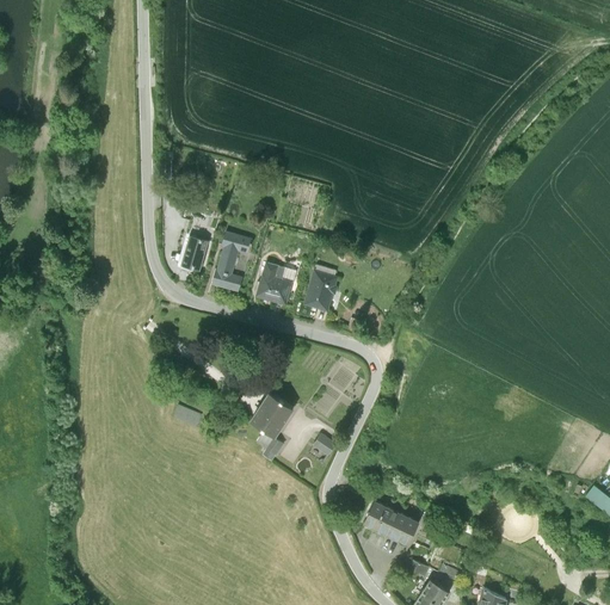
[(183,204),(171,201),(165,220),(177,223),(183,204)]
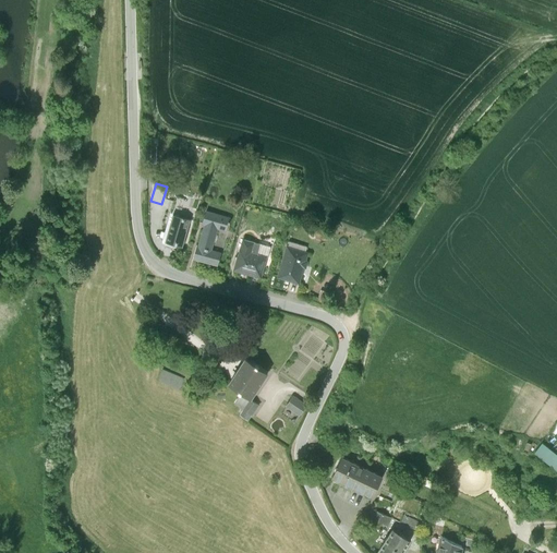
[(181,201),(180,214),(189,214),(190,202),(181,201)]
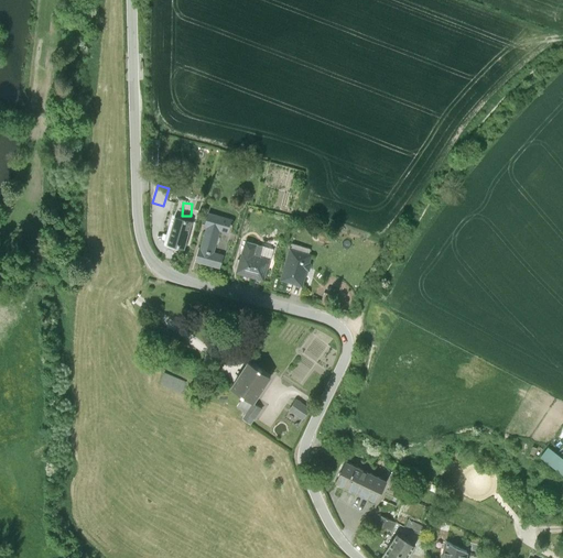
[(207,214),(194,261),(220,269),(225,255),(215,252),(220,232),(229,234),(233,220),(207,214)]
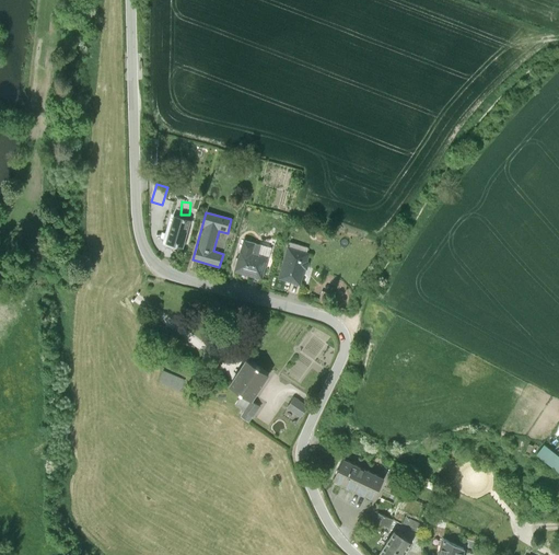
[(164,244),(183,250),(190,222),(173,218),(164,244)]
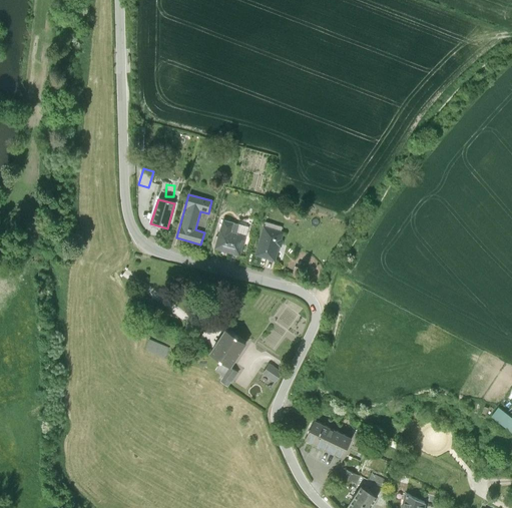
[(214,247),(240,256),(246,235),(231,231),(234,221),(223,218),(214,247)]
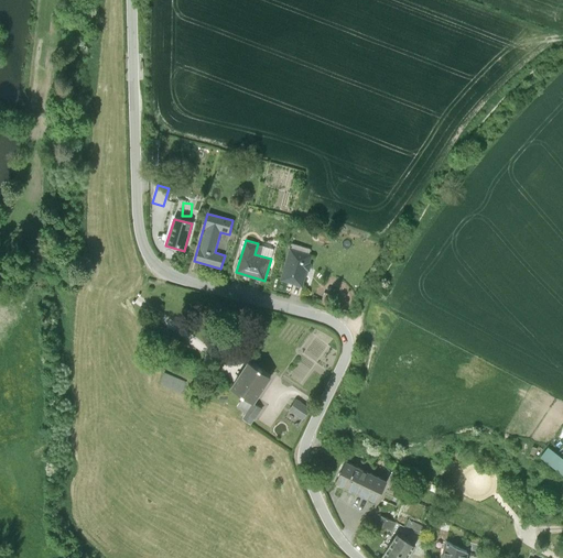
[(280,280),(303,287),(307,271),(310,271),(313,263),(311,263),(313,253),(310,252),(311,249),(292,243),(292,247),(290,247),(280,280)]
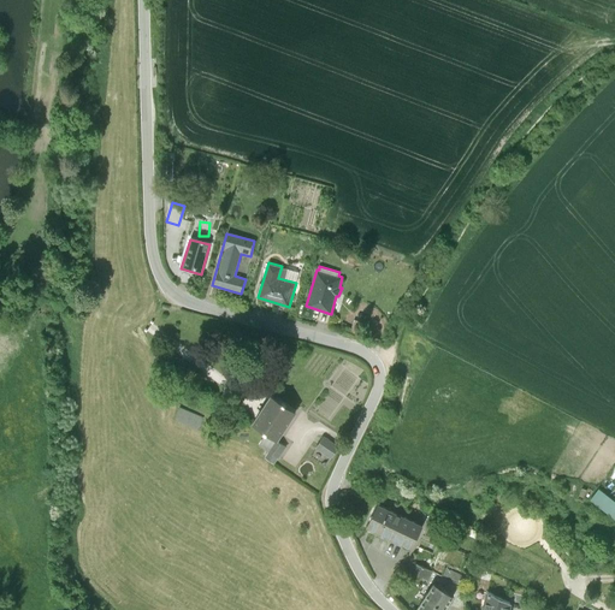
[(361,324),(352,321),(348,332),(358,336),(361,324)]
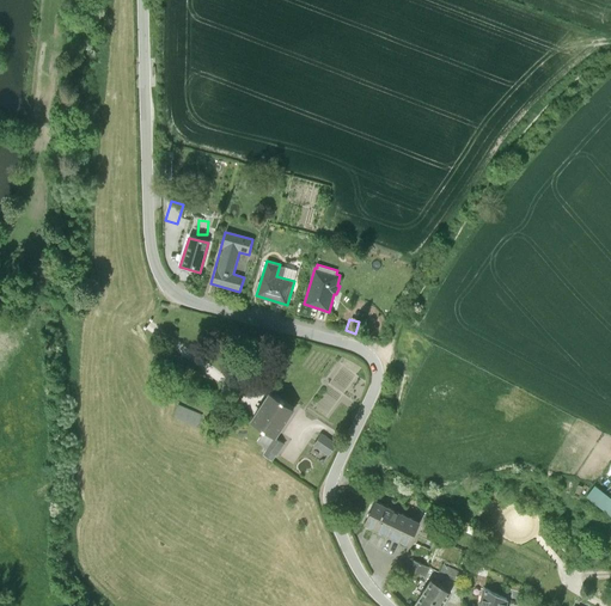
[(269,396),(251,423),(266,432),(275,439),(293,411),(269,396)]
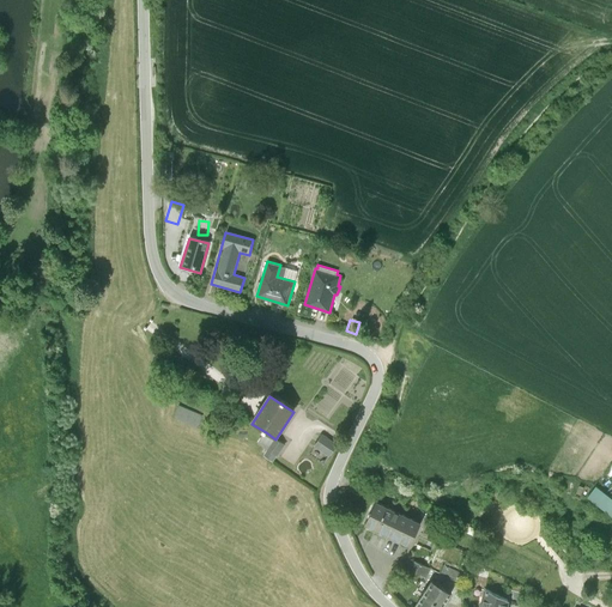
[(180,423),(200,432),(207,419),(188,408),(180,423)]
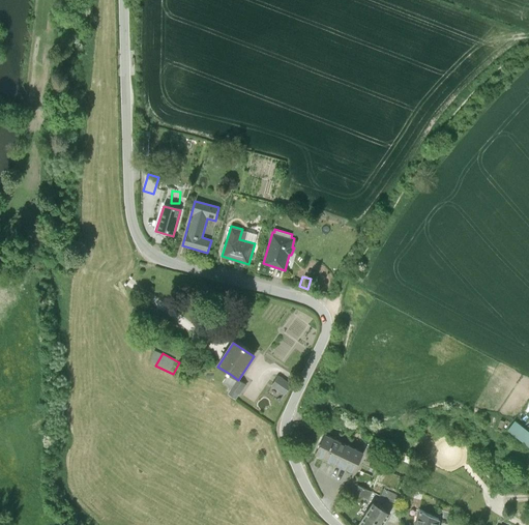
[(238,380),(230,374),(223,384),(235,392),(242,383),(238,380)]
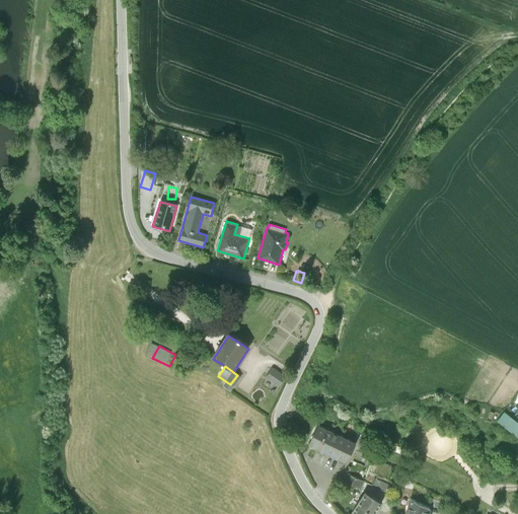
[(266,381),(280,390),(287,380),(273,371),(266,381)]
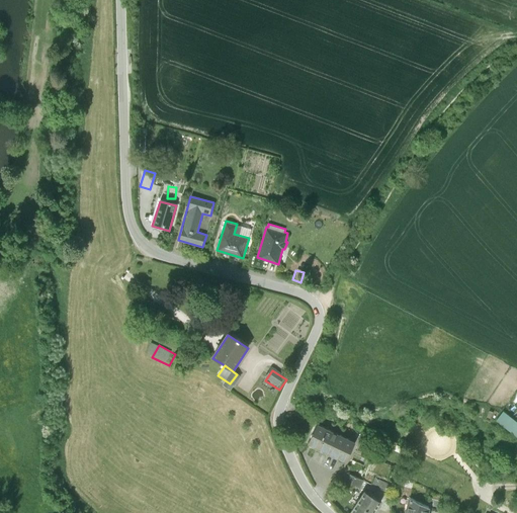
[(516,415),(507,408),(499,417),(516,431),(516,415)]
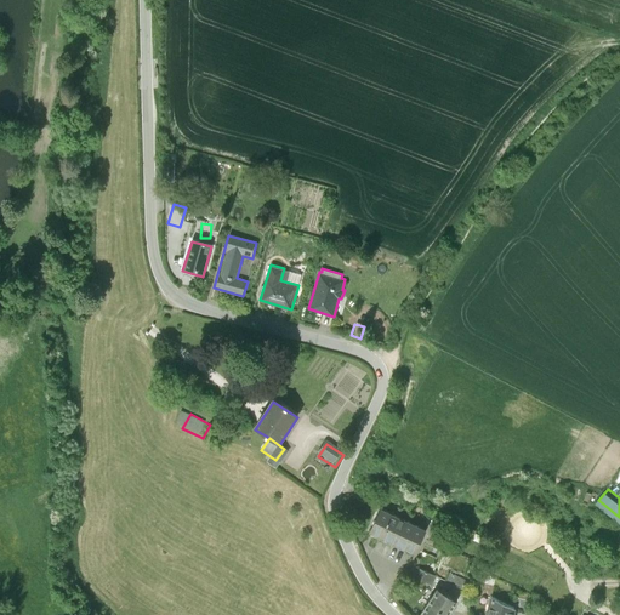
[(416,557),(428,534),(381,511),(369,534),(416,557)]
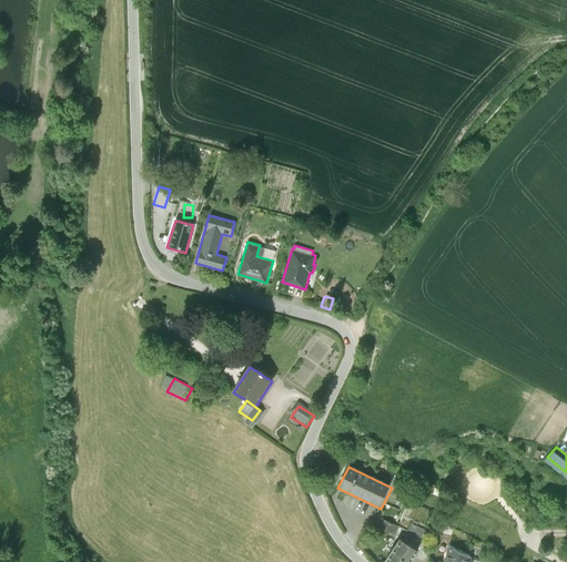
[(358,517),(351,533),(363,540),(368,528),(362,524),(364,520),(358,517)]
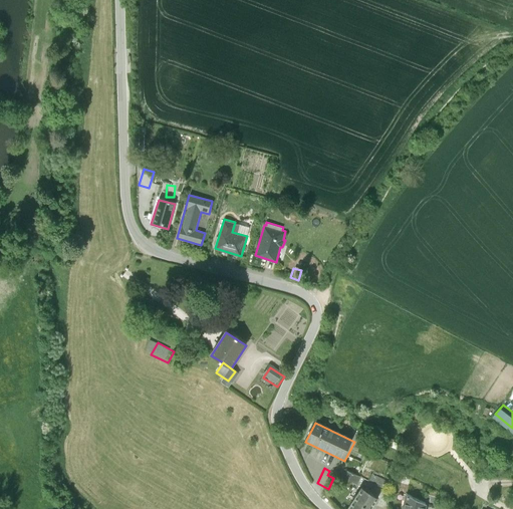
[(366,483),(343,471),(340,478),(363,490),(366,483)]
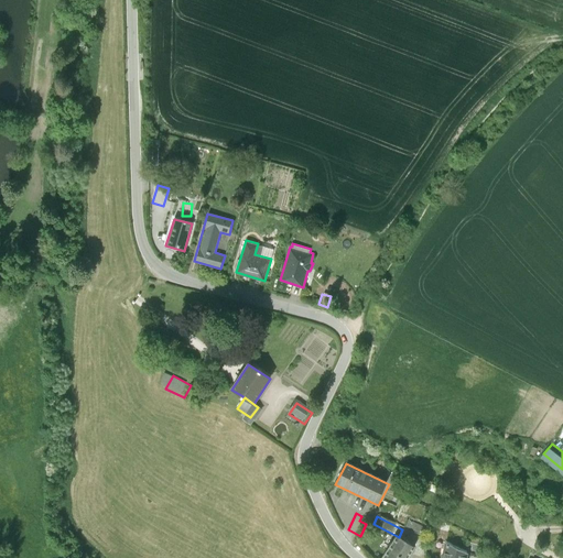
[(540,516),(539,527),(551,528),(552,517),(540,516)]
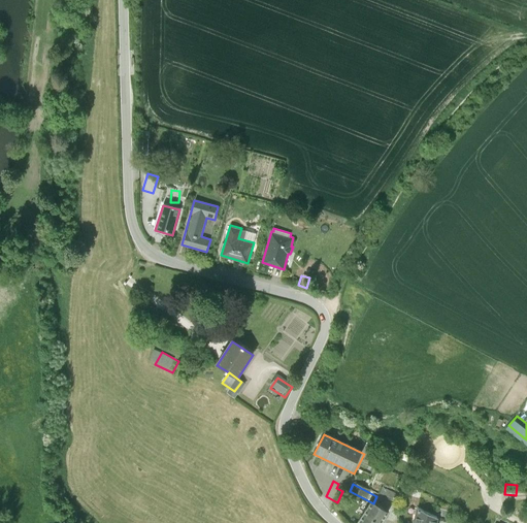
[(380,498),(398,507),(401,498),(384,490),(380,498)]
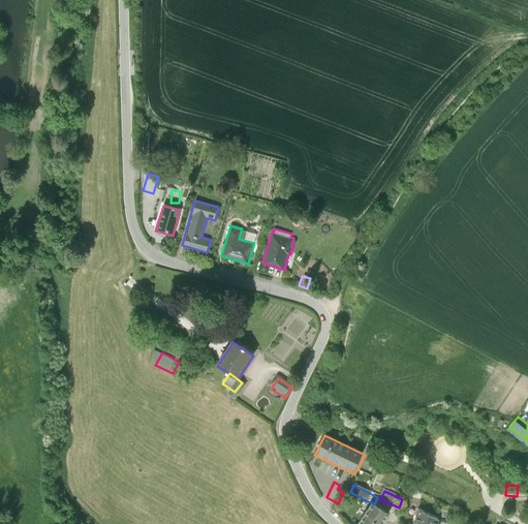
[(371,504),(360,523),(382,523),(389,515),(371,504)]
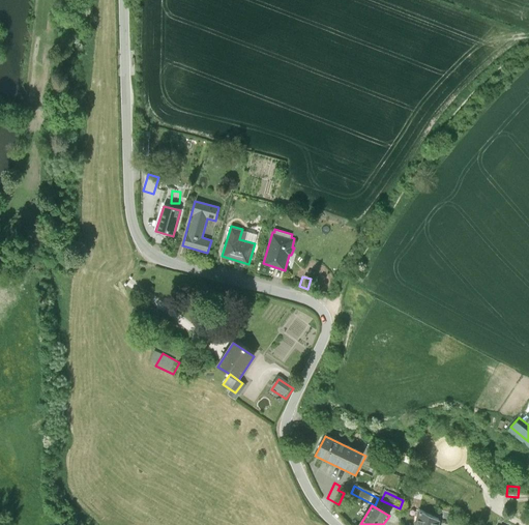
[(418,512),(414,524),(440,524),(440,523),(418,512)]
